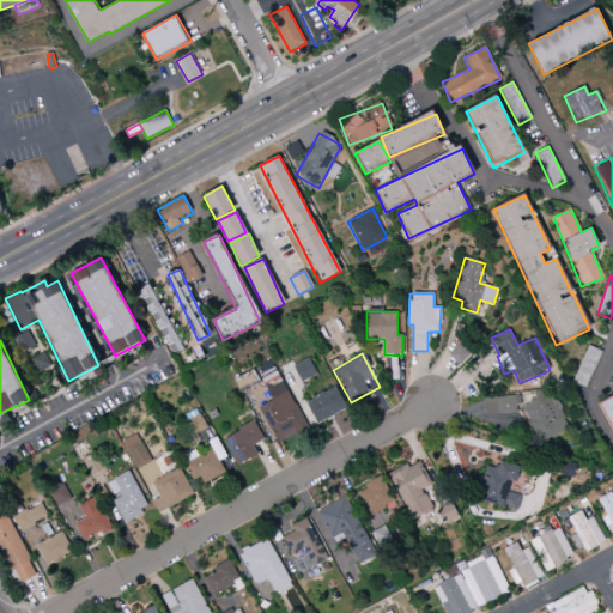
[(317,375),(309,358),(293,366),(301,383),(317,375)]
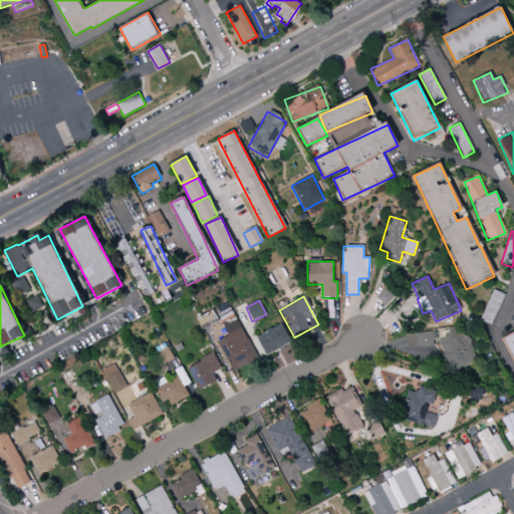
[(488,323),(493,316),(486,310),(480,317),(488,323)]
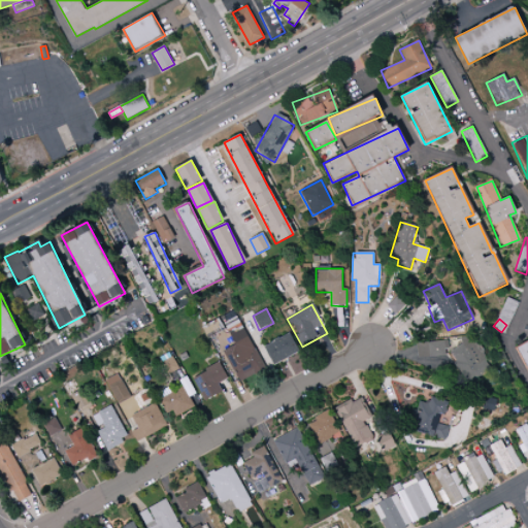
[(223,352),(239,382),(263,369),(241,329),(229,335),(235,344),(223,352)]
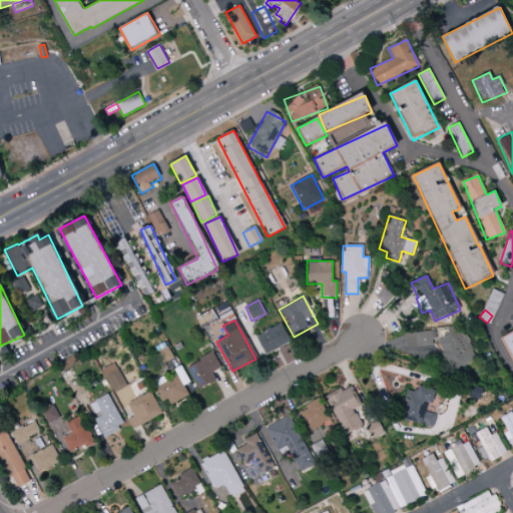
[(436,342),(453,372),(478,358),(458,325),(447,332),(448,335),(436,342)]
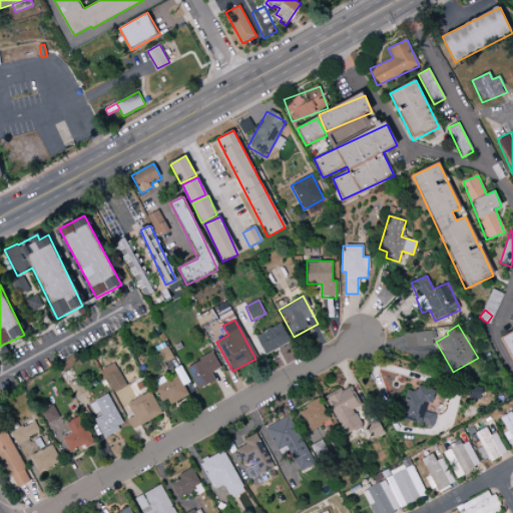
[(287,345),(279,326),(255,335),(264,355),(287,345)]
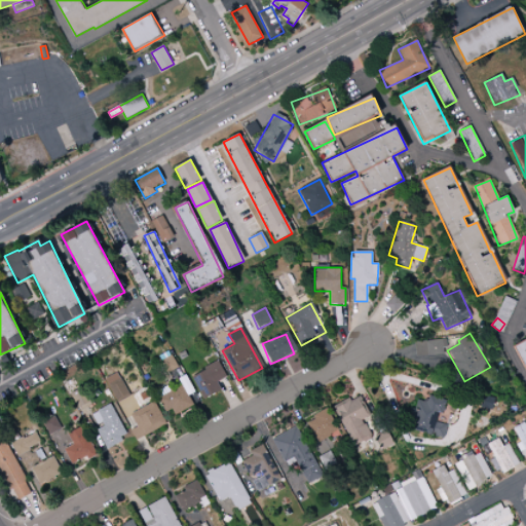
[(427,341),(428,355),(446,353),(444,339),(427,341)]
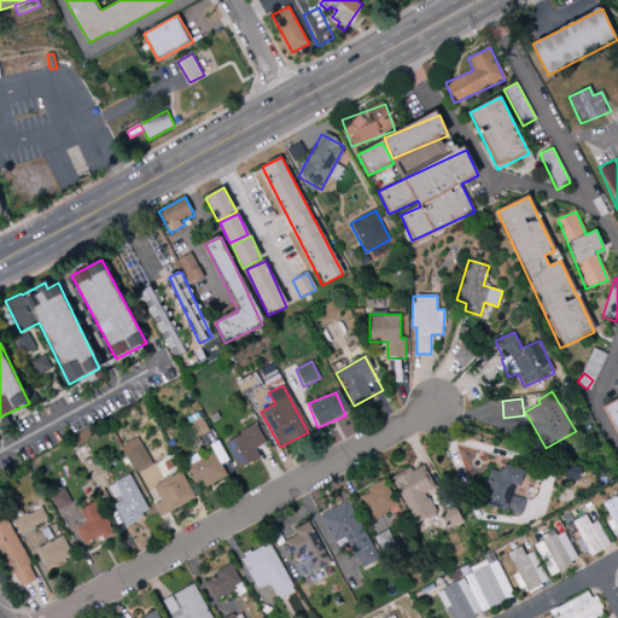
[(617,398),(604,406),(617,436),(617,435),(617,398)]
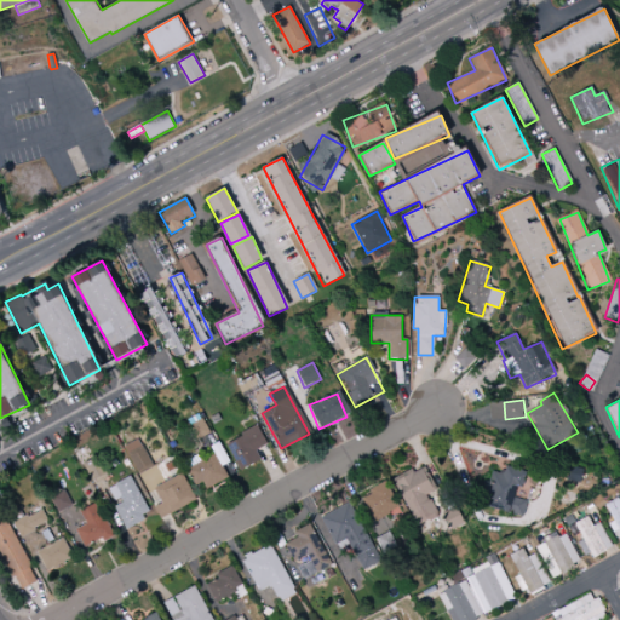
[(196,441),(210,434),(202,419),(189,425),(196,441)]
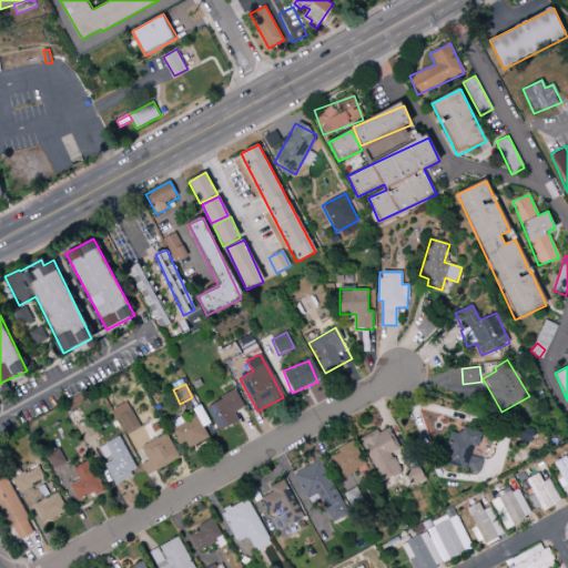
[(206,405),(219,432),(239,422),(234,413),(244,407),(236,391),(206,405)]
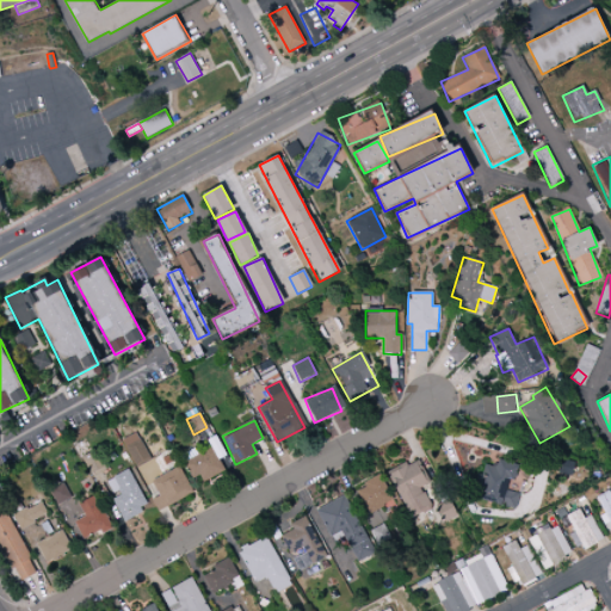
[(154,468),(136,433),(122,440),(149,495),(154,493),(144,473),(154,468)]
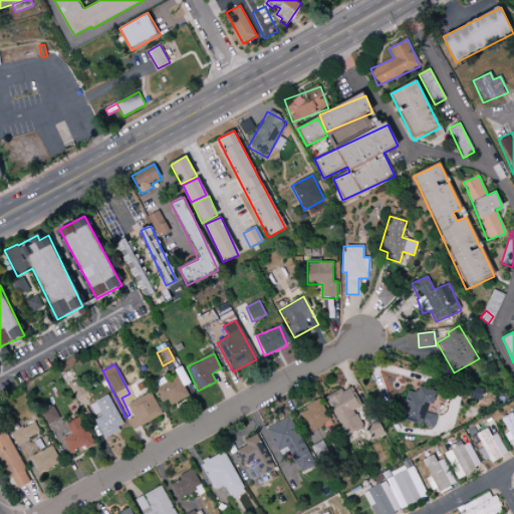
[(190,383),(183,369),(178,371),(179,374),(154,386),(162,403),(169,400),(171,405),(190,397),(184,386),(190,383)]
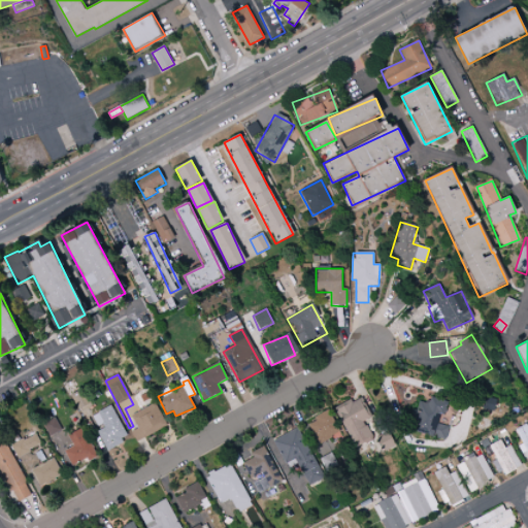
[(91,404),(85,388),(70,394),(76,409),(91,404)]
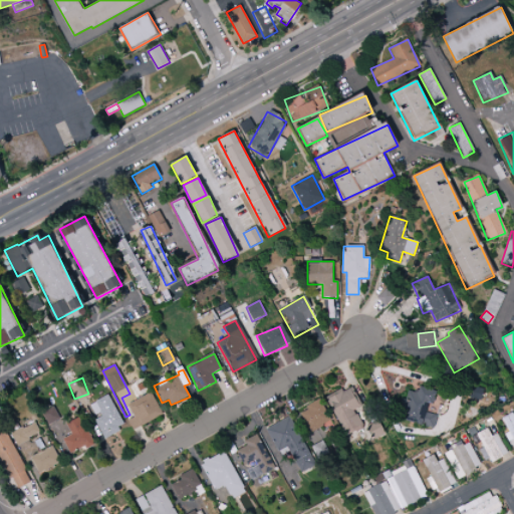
[(327,396),(342,436),(362,428),(355,410),(359,408),(351,387),(327,396)]
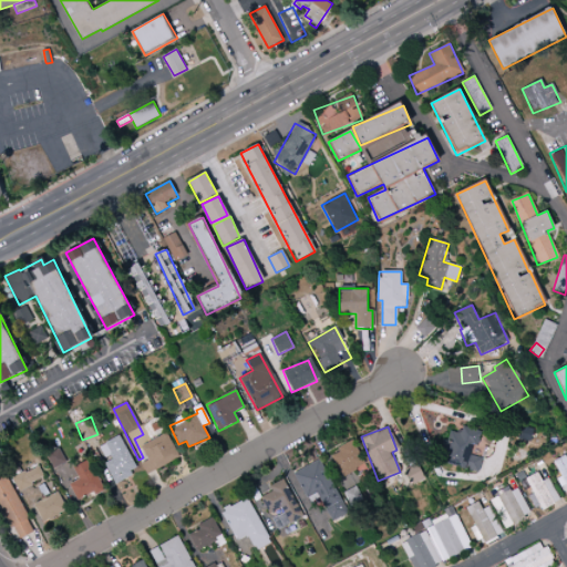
[(480,431),(463,426),(460,434),(449,431),(442,452),(449,453),(445,463),(477,473),(482,459),(473,455),(480,431)]
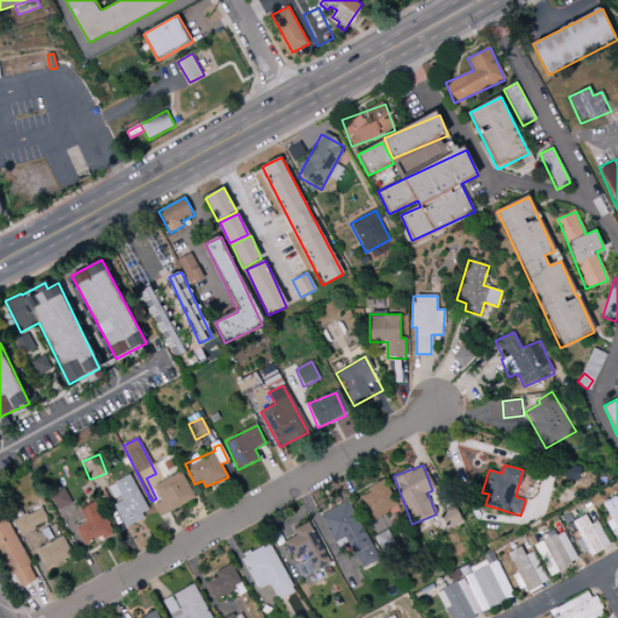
[(157,514),(193,503),(185,473),(155,483),(161,502),(155,505),(157,514)]
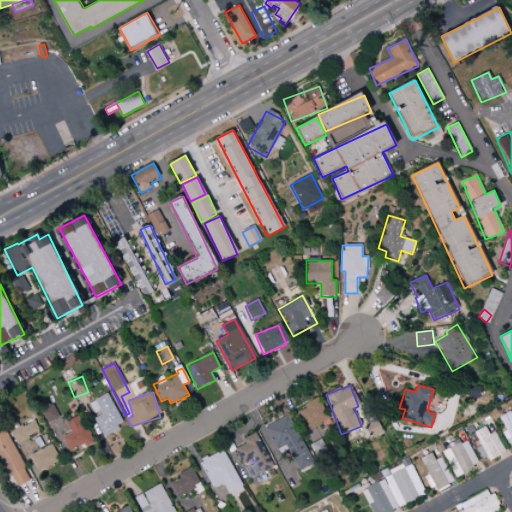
[(93,417),(104,437),(125,425),(107,393),(89,403),(96,416),(93,417)]
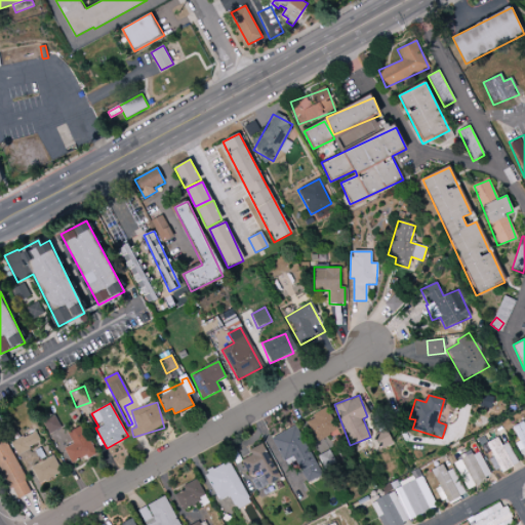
[(306,420),(317,443),(336,433),(325,410),(306,420)]
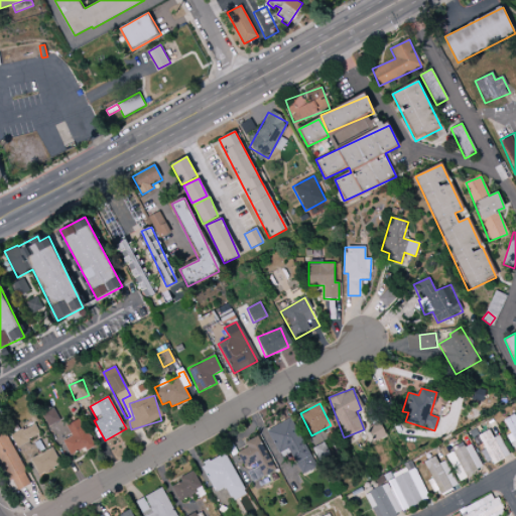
[(48,426),(59,421),(53,409),(42,414),(48,426)]
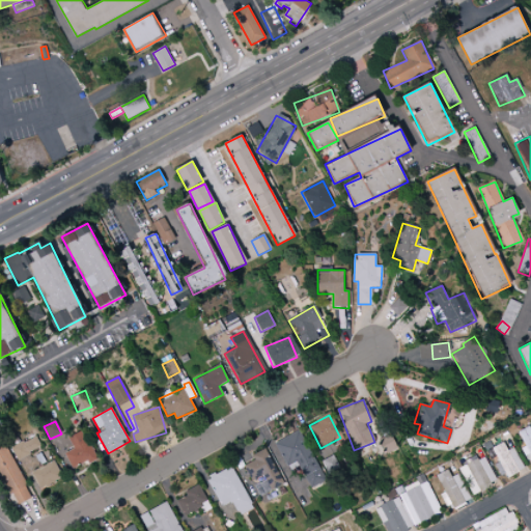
[(530,429),(529,426),(518,432),(525,447),(521,448),(529,465),(530,464),(530,429)]
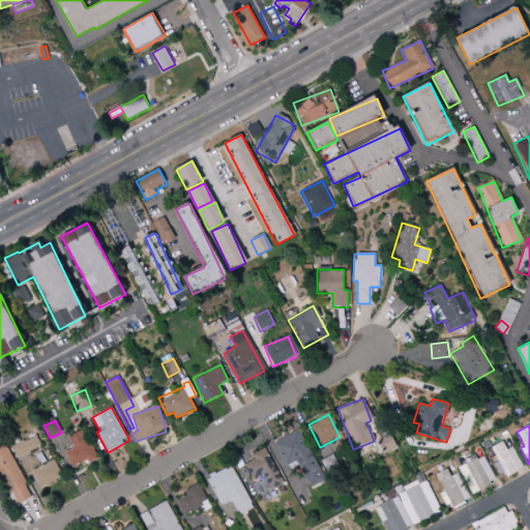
[(274,442),(289,470),(298,465),(310,488),(325,479),(299,430),(274,442)]
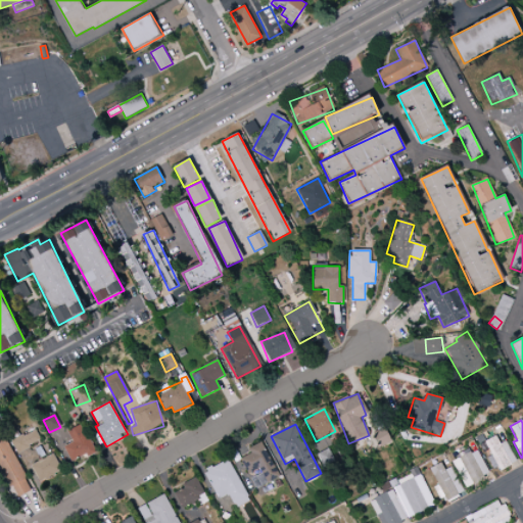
[(72,463),(95,452),(81,425),(66,431),(73,442),(63,446),(72,463)]
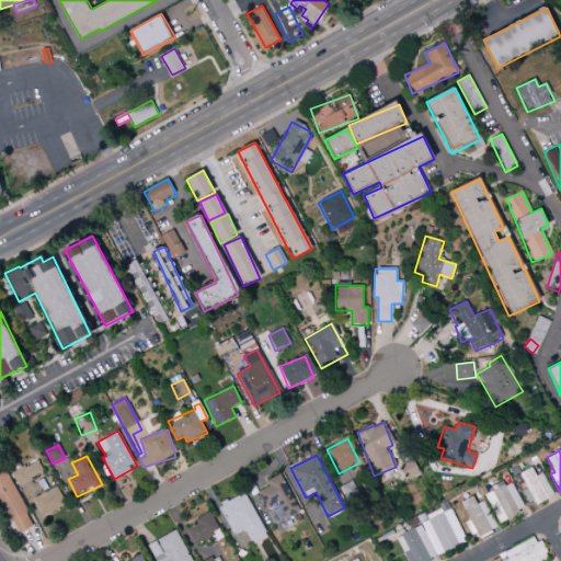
[(401,464),(407,479),(419,474),(413,459),(401,464)]
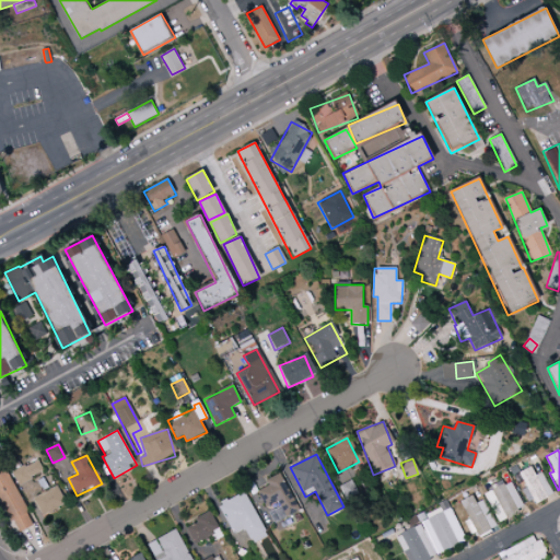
[(0,502),(15,534),(33,525),(0,459),(0,502)]
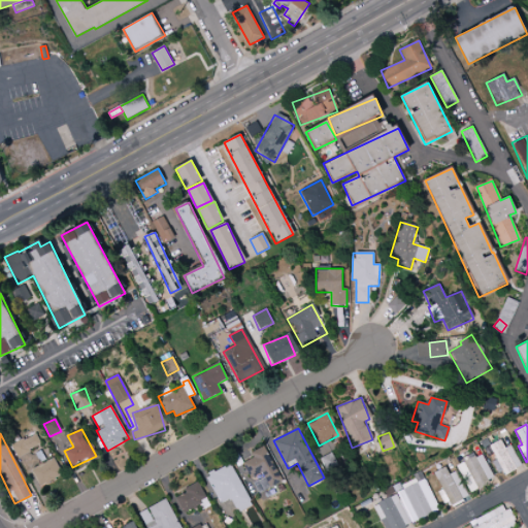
[(10,446),(17,458),(41,446),(35,433),(10,446)]
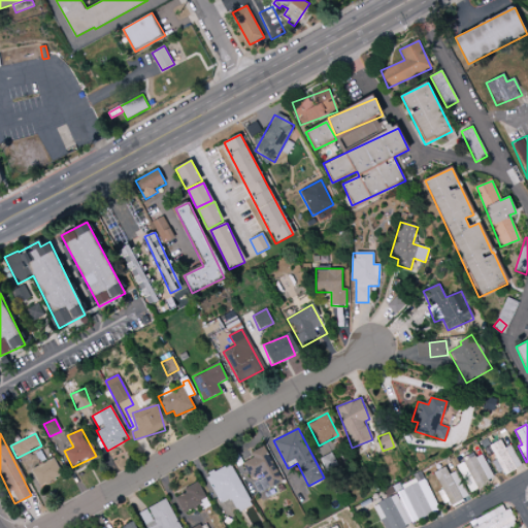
[(509,446),(504,449),(500,440),(489,446),(496,460),(493,461),(501,476),(521,466),(509,446)]
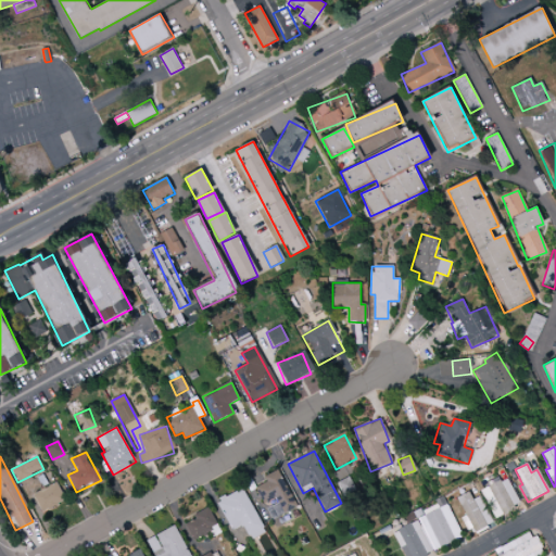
[(255,488),(264,505),(265,505),(272,519),(297,507),(279,469),(264,477),(266,482),(255,488)]
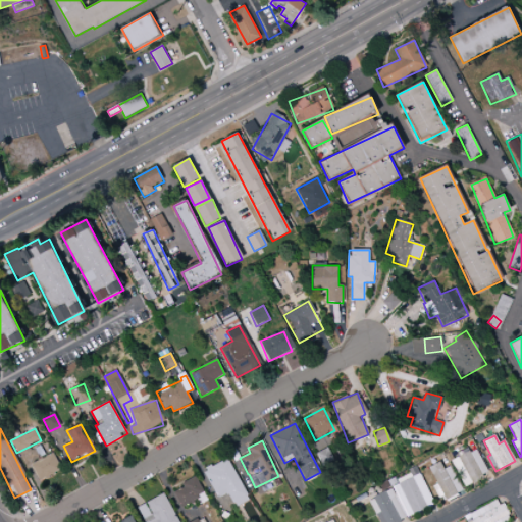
[(463,486),(488,476),(477,449),(452,459),(463,486)]
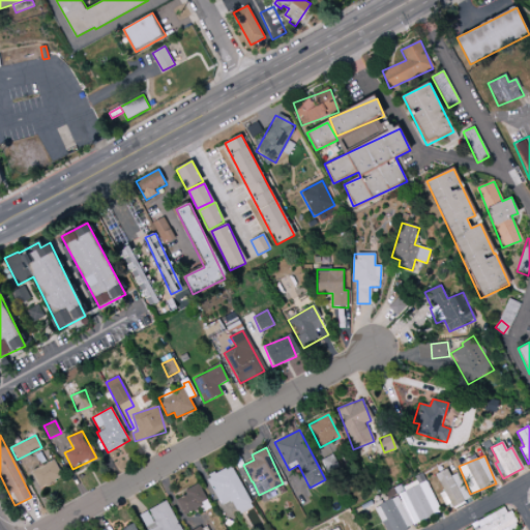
[(62,478),(54,461),(31,471),(39,489),(62,478)]
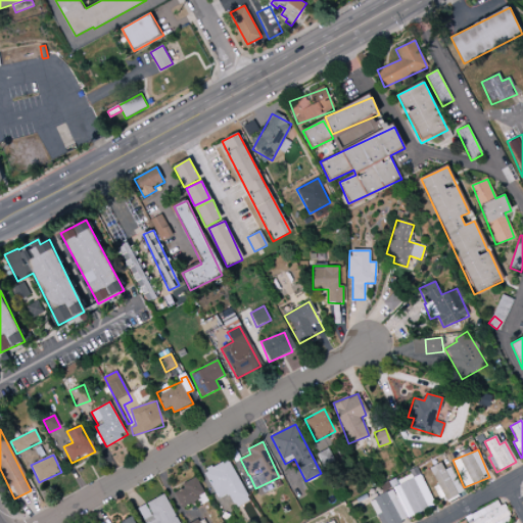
[(203,472),(219,500),(228,494),(235,509),(249,501),(228,459),(203,472)]
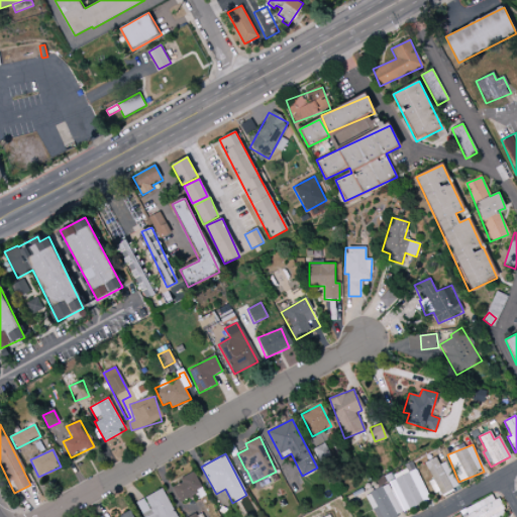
[(445,461),(439,464),(435,457),(424,462),(432,480),(429,481),(438,499),(459,489),(445,461)]
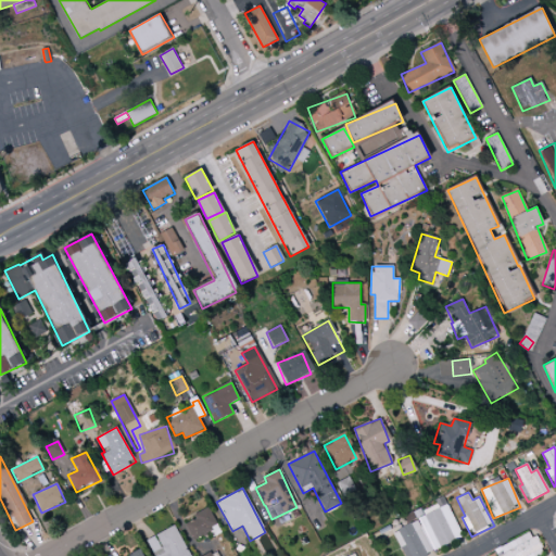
[(425,555),(463,539),(444,500),(414,514),(417,521),(393,532),(404,555),(425,555)]
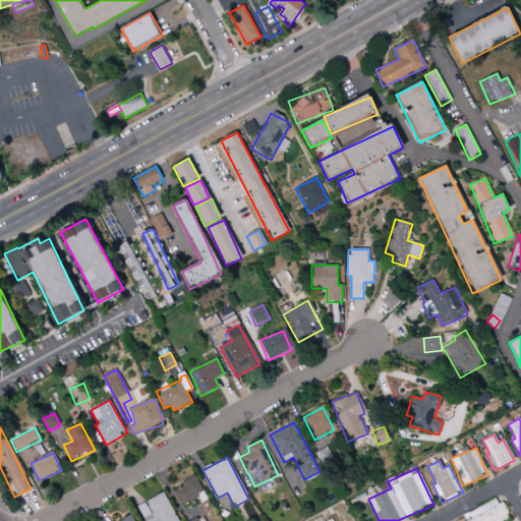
[(180,506),(205,495),(195,475),(180,482),(182,487),(173,491),(180,506)]
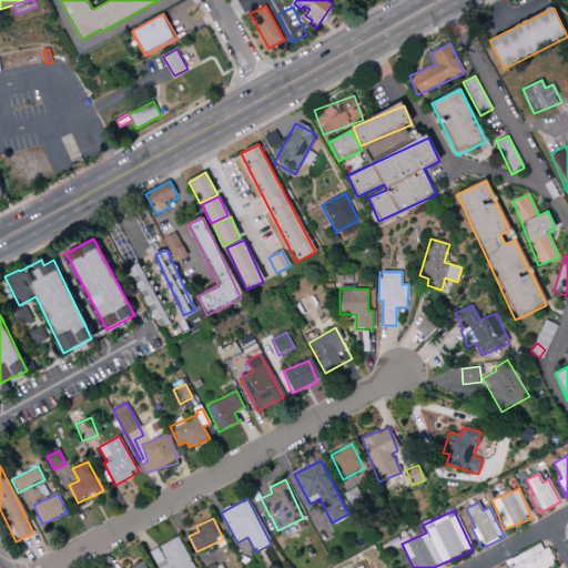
[(150,551),(158,567),(194,567),(179,537),(150,551)]
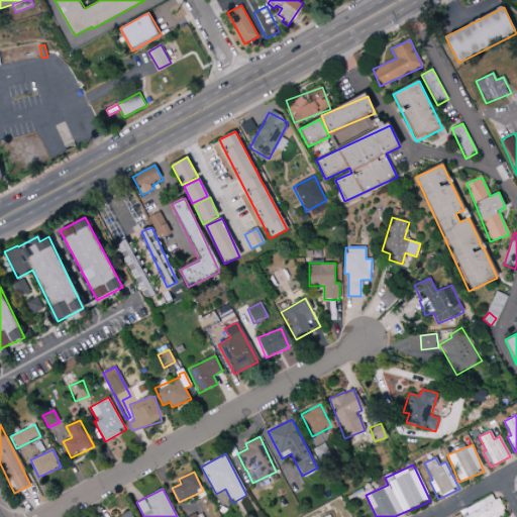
[(501,516),(505,515),(494,494),(459,512),(461,516),(501,516)]
